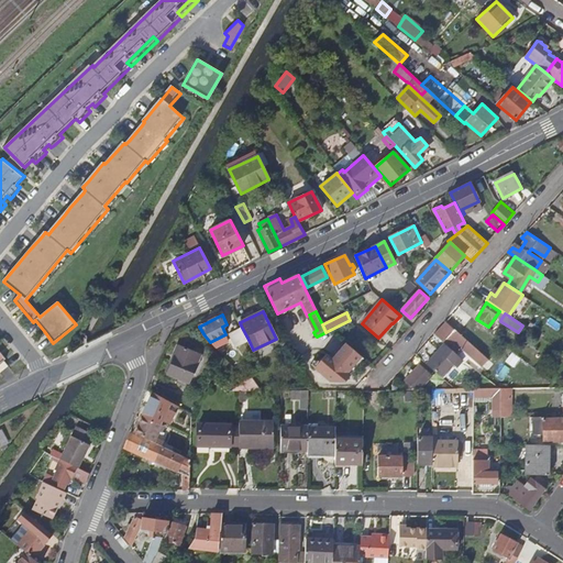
[(445,322),(434,334),(443,342),(444,341),(461,355),(465,351),(479,364),(485,357),(445,322)]
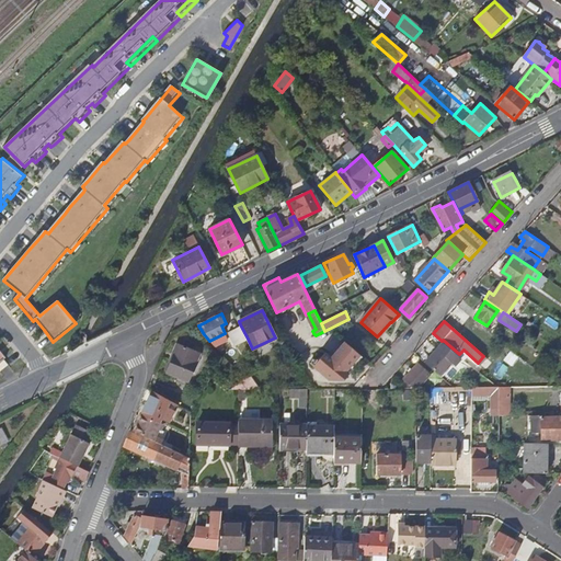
[(248,339),(240,324),(228,331),(235,345),(248,339)]
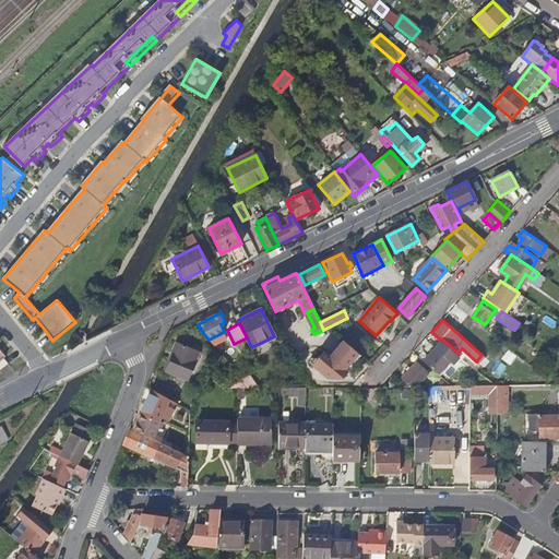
[(461,356),(442,341),(425,363),(440,375),(451,361),(454,364),(461,356)]
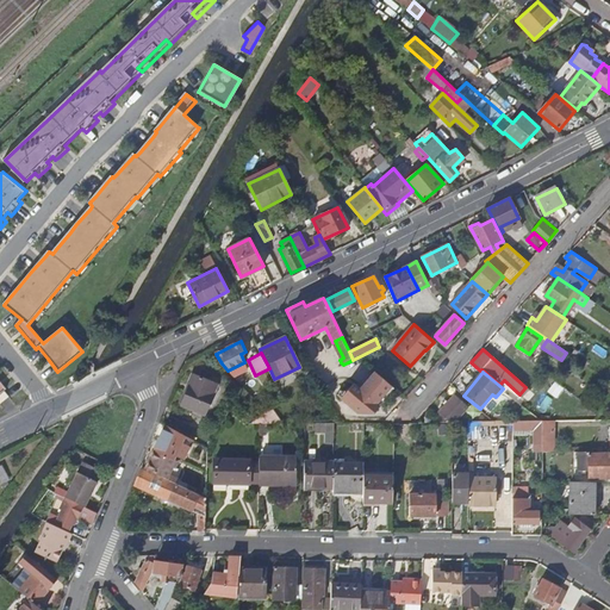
[(377,404),(392,386),(377,373),(361,391),(354,385),(342,398),(359,412),(374,412),(379,406),(377,404)]
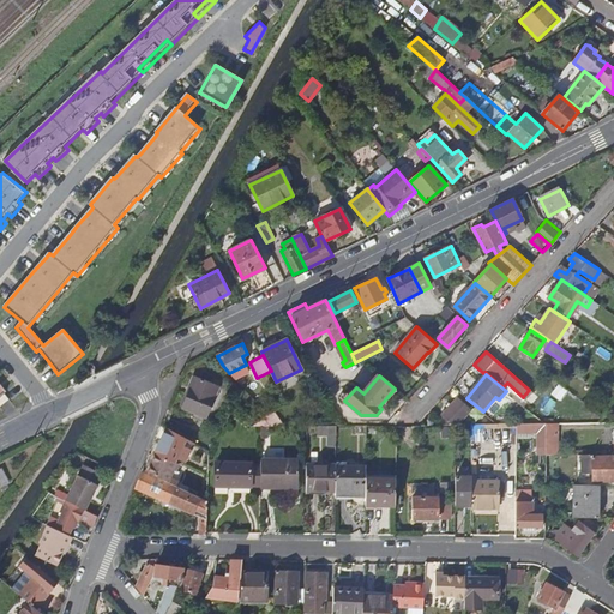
[(182,408),(206,417),(218,386),(194,378),(182,408)]
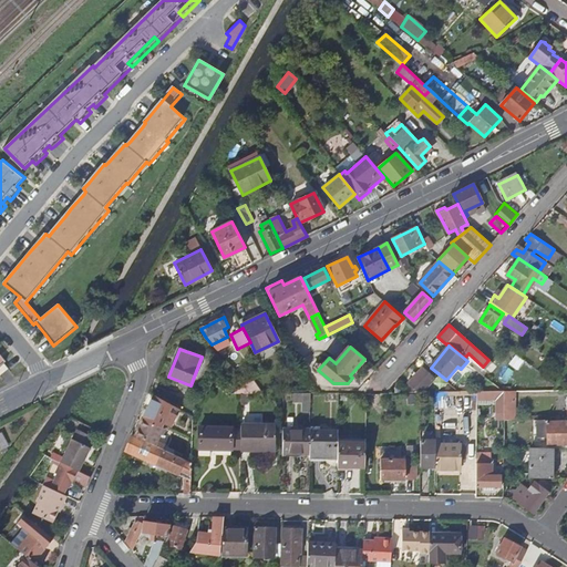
[(424,390),(435,377),(424,366),(410,382),(415,385),(415,392),(424,392),(424,390)]
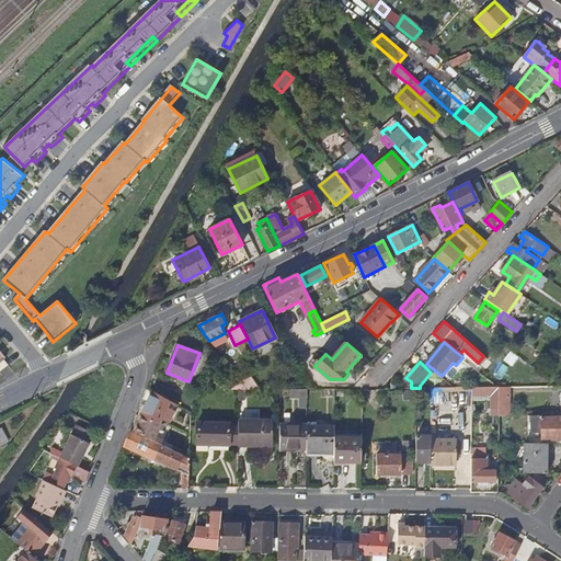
[(244,378),(229,390),(238,389),(244,389),(252,389),(244,378)]
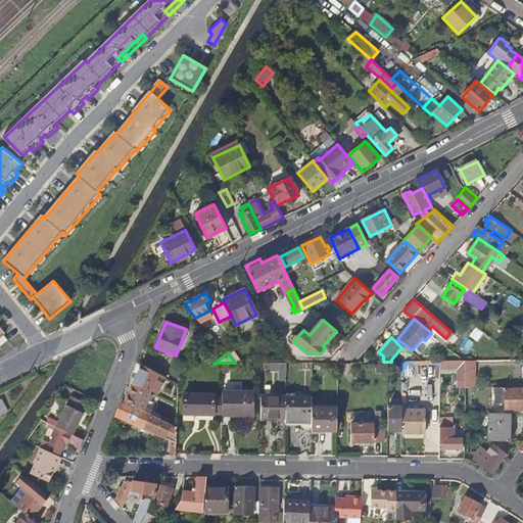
[(465,361),(464,361),(440,362),(440,366),(440,370),(458,370),(459,381),(465,382),(465,361)]
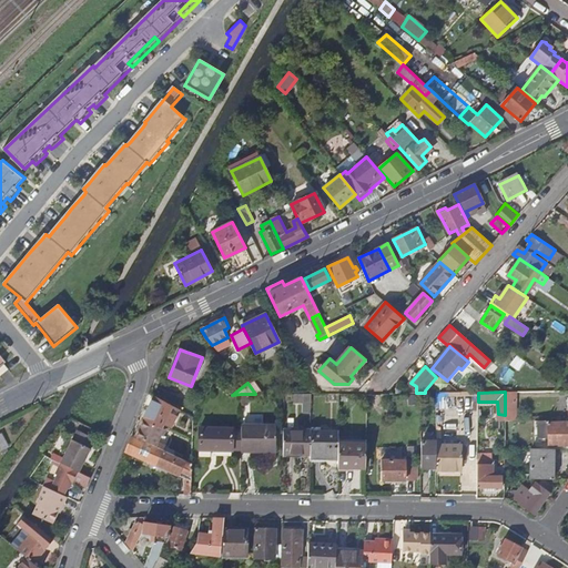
[(312,404),(312,394),(295,394),(295,404),(312,404)]
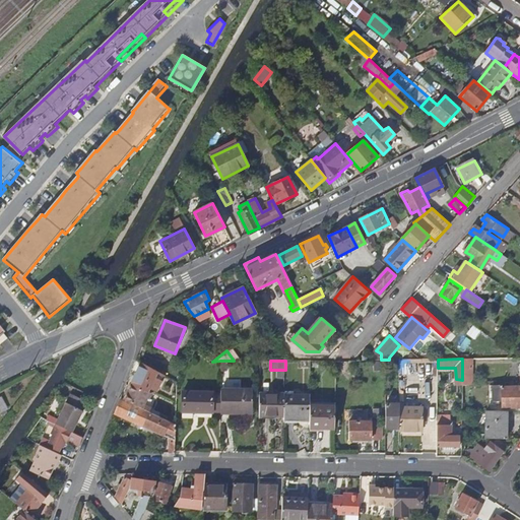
[(152,382),(149,389),(156,391),(164,374),(140,362),(135,374),(152,382)]
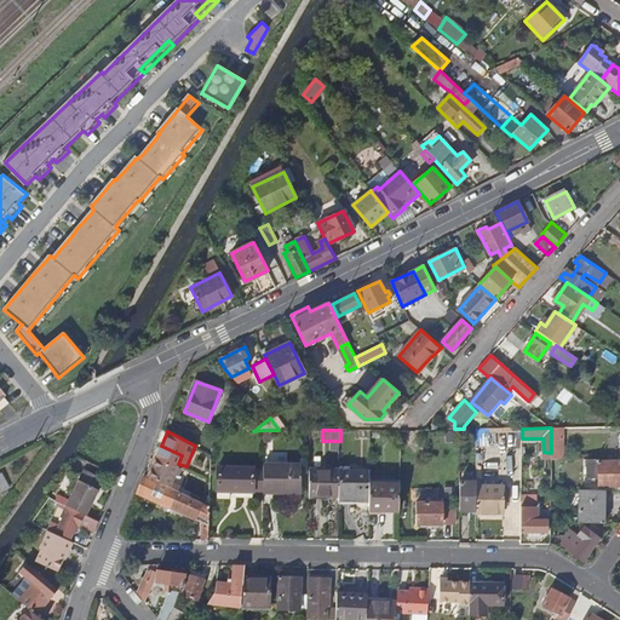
[(149,477),(168,487),(170,483),(178,464),(182,455),(161,446),(149,477)]
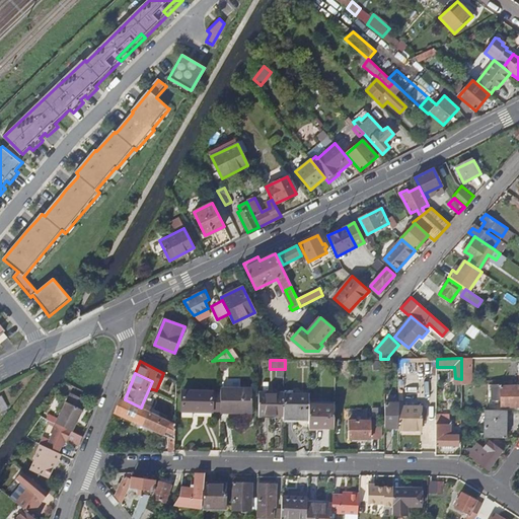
[(506,410),(518,410),(518,386),(501,386),(501,394),(500,395),(492,395),(492,402),(501,403),(501,410),(506,410)]
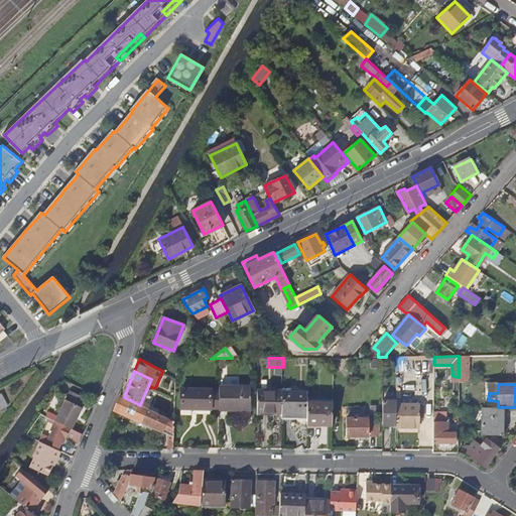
[(219,390),(219,407),(239,407),(240,410),(251,410),(250,386),(219,386),(219,390)]
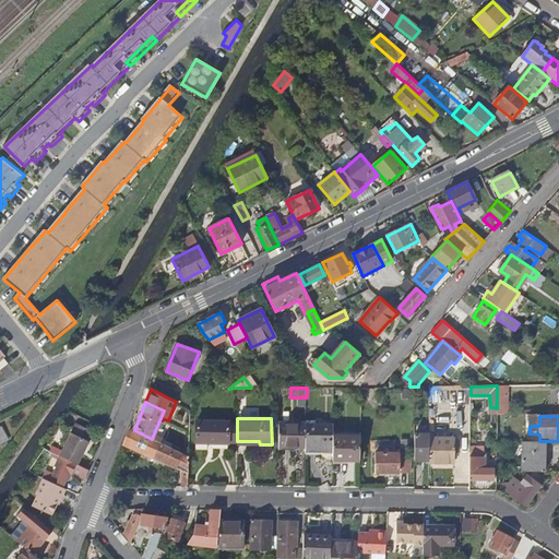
[(280,418),(280,442),(296,443),(296,444),(306,444),(306,426),(306,418),(280,418)]
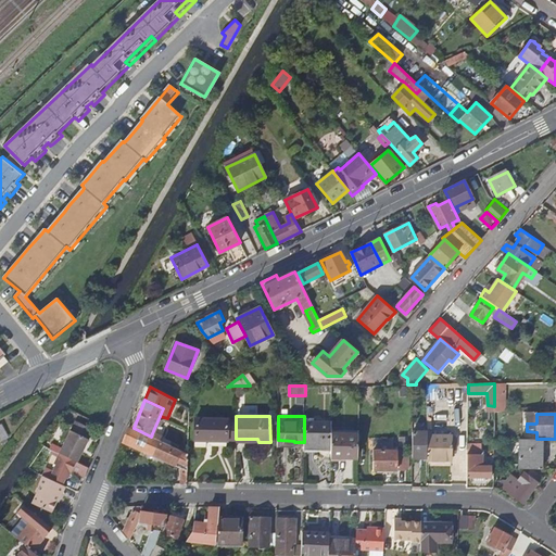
[(227,442),(227,419),(196,419),(196,441),(210,441),(210,443),(227,442)]
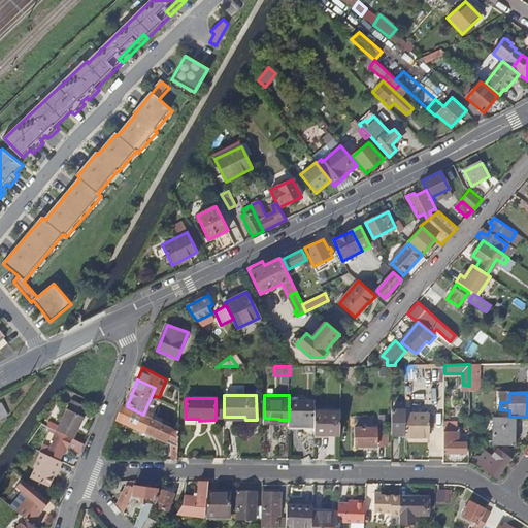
[(224,421),(224,417),(224,399),(216,398),(216,420),(224,421)]
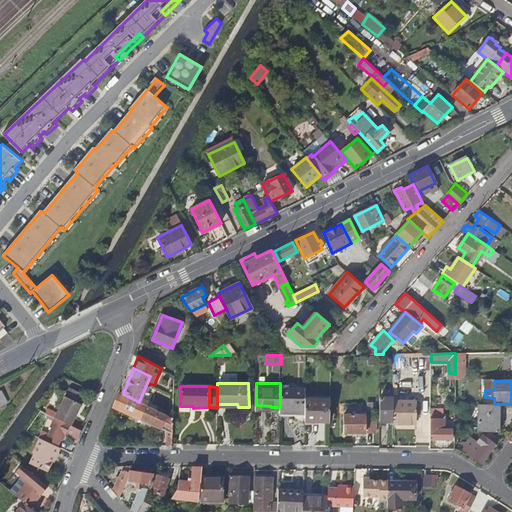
[(57,419),(71,425),(81,405),(80,402),(84,394),(69,388),(55,418),(57,419)]
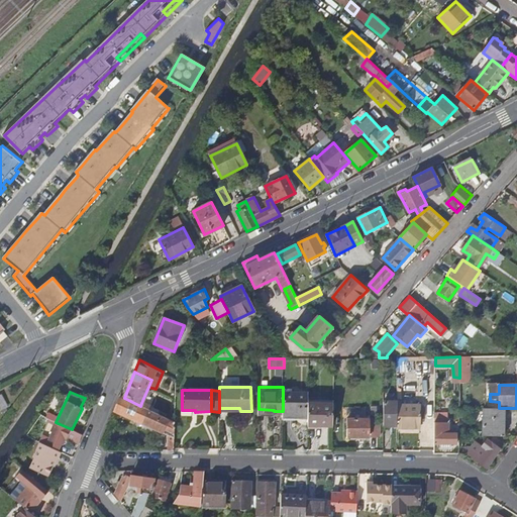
[(283,394),(283,411),(283,415),(299,416),(299,418),(308,418),(308,404),(308,394),(283,394)]
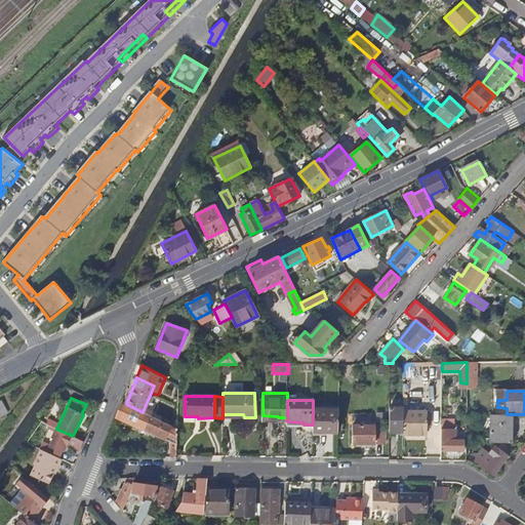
[(0,401),(0,414),(2,417),(9,412),(2,401),(0,401)]
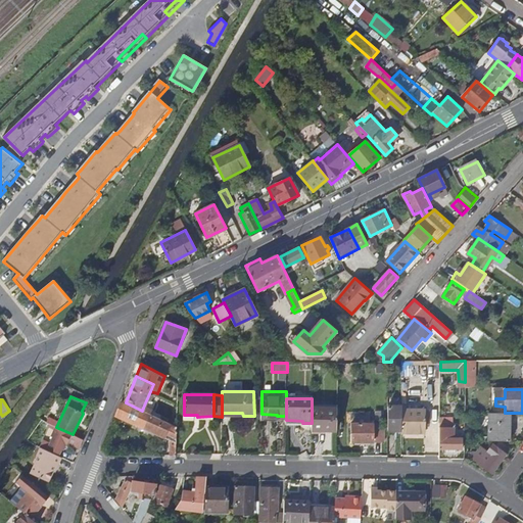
[(121,400),(114,416),(165,438),(167,434),(177,439),(177,426),(150,414),(142,411),(126,402),(121,400)]
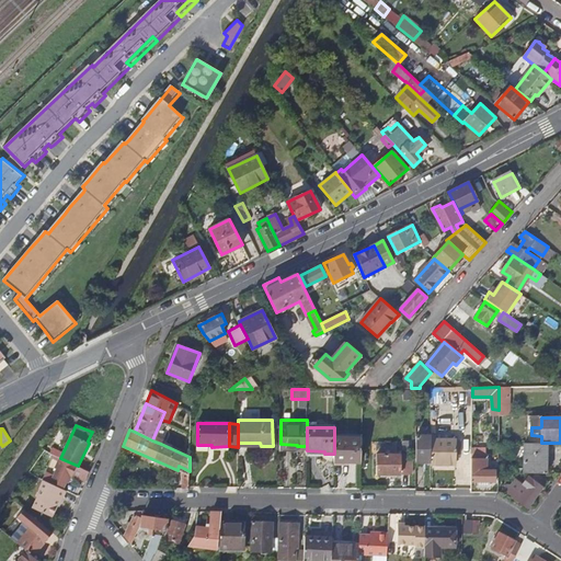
[(431,433),(431,435),(431,465),(455,465),(456,458),(458,457),(458,453),(456,451),(456,439),(435,439),(434,433),(431,433)]
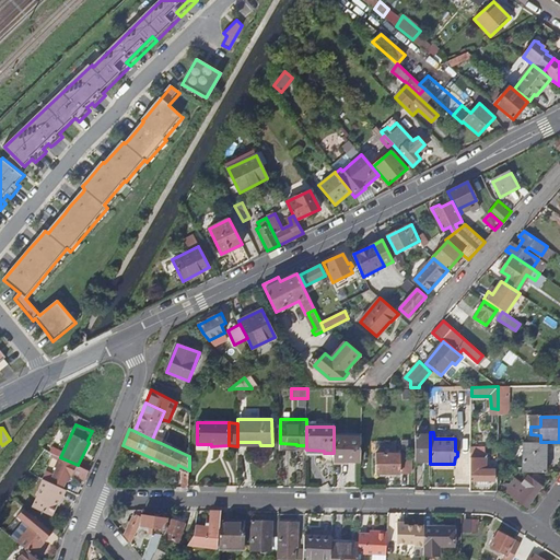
[(416,434),(415,464),(430,464),(430,434),(416,434)]
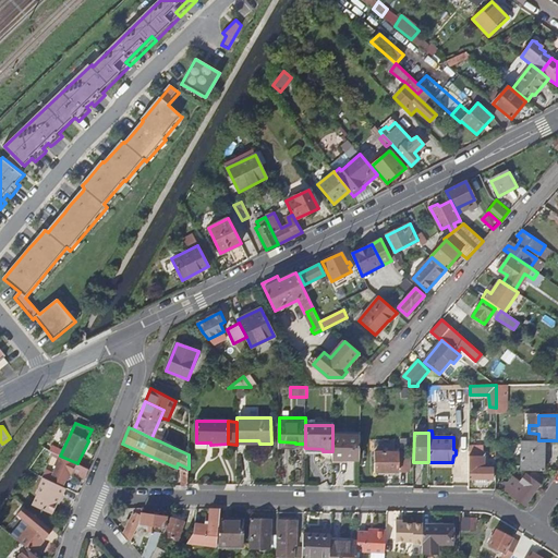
[(360,459),(360,436),(332,436),(332,451),(332,459),(360,459)]
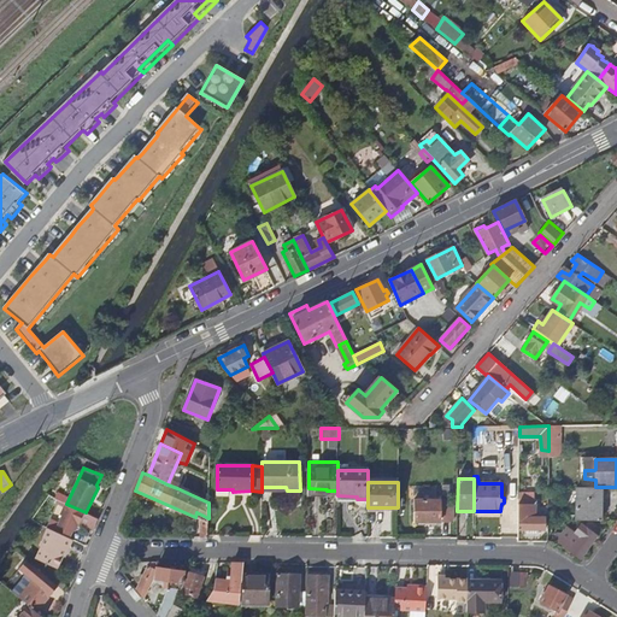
[(601,487),(595,487),(577,487),(577,521),(601,521),(601,487)]
